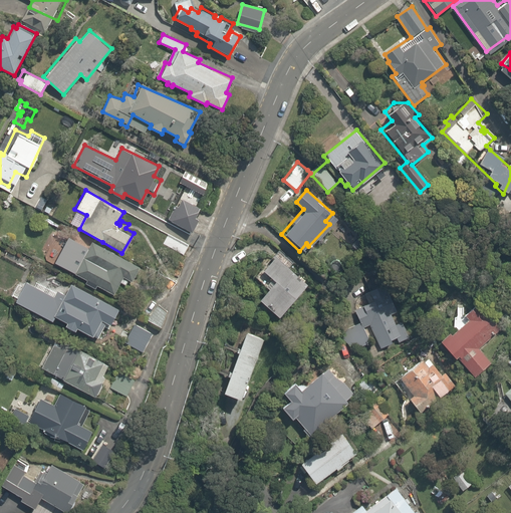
[(202,206),(184,197),(178,207),(176,206),(169,219),(192,233),(199,220),(195,217),(202,206)]
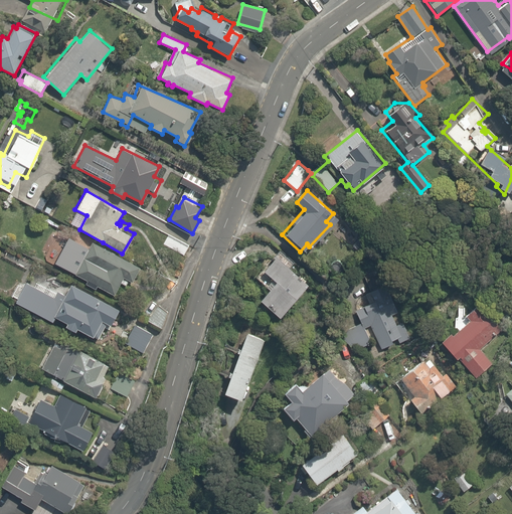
[(100,243),(98,246),(91,242),(89,246),(81,243),(79,246),(65,239),(63,242),(59,240),(50,258),(58,263),(60,259),(77,268),(73,275),(114,296),(121,282),(125,285),(128,280),(133,283),(140,269),(120,258),(122,254),(100,243)]
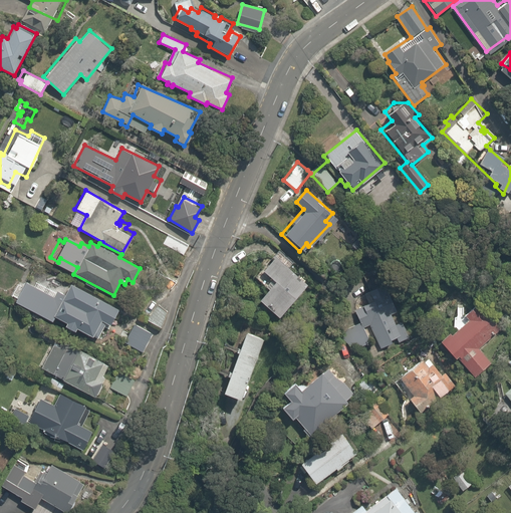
[(279,250),(257,276),(266,289),(256,299),(274,317),(308,283),(304,280),(304,279),(305,279),(305,278),(305,277),(304,277),(304,276),(304,275),(304,274),(303,273),(303,272),(302,272),(302,271),(301,270),(300,270),(300,269),(299,269),(298,269),(297,269),(297,268),(296,268),(295,268),(294,268),(293,268),(292,269),(291,269),(288,267),(292,261),(279,250)]
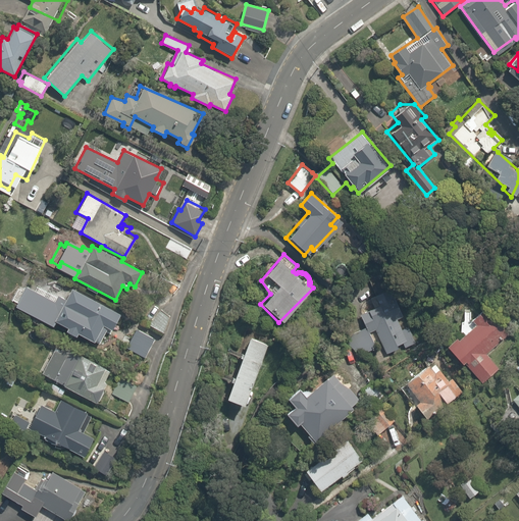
[(64,331),(75,336),(78,334),(95,343),(104,323),(109,325),(116,312),(71,291),(67,300),(58,295),(56,300),(27,285),(15,308),(54,326),(56,322),(66,327),(64,331)]
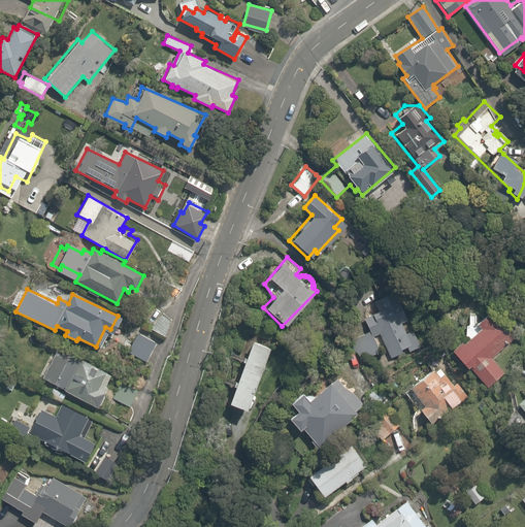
[(391,293),(352,308),(369,355),(380,351),(374,336),(382,333),(395,368),(417,360),(391,293)]
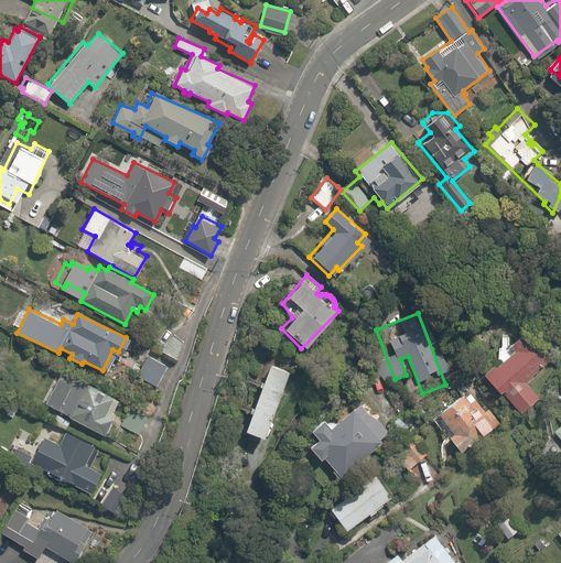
[(161,342),(158,349),(176,361),(183,340),(173,333),(168,345),(161,342)]
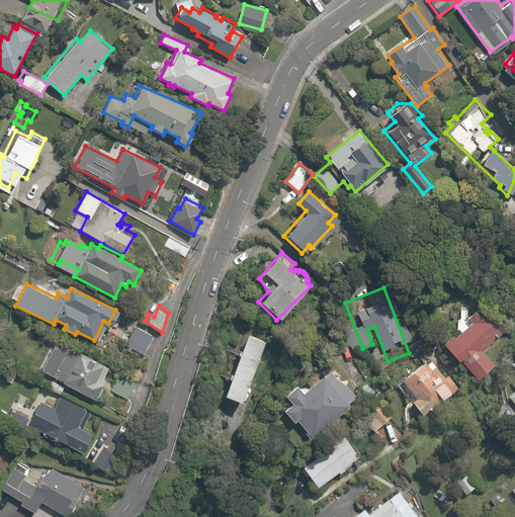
[(452,337),(442,347),(456,363),(459,360),(479,380),(495,363),(483,351),(496,338),(502,333),(482,313),(454,339),(452,337)]
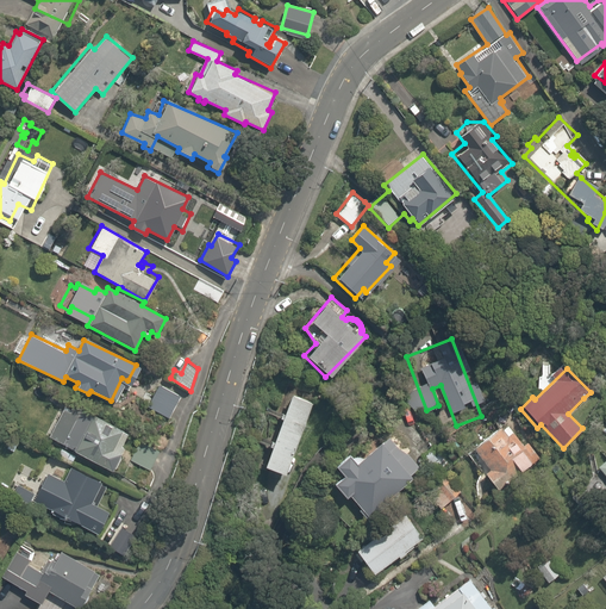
[(185,391),(164,380),(151,403),(172,415),(185,391)]
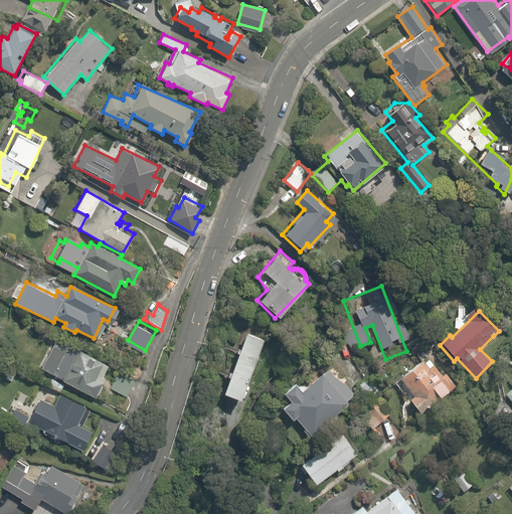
[(266,339),(248,333),(226,392),(243,398),(266,339)]
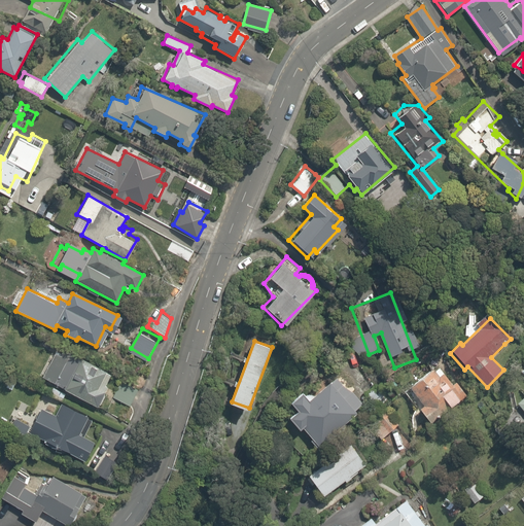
[(44,376),(65,387),(63,390),(97,409),(99,405),(106,390),(96,384),(100,377),(93,373),(97,364),(81,356),(77,364),(57,354),(44,376)]
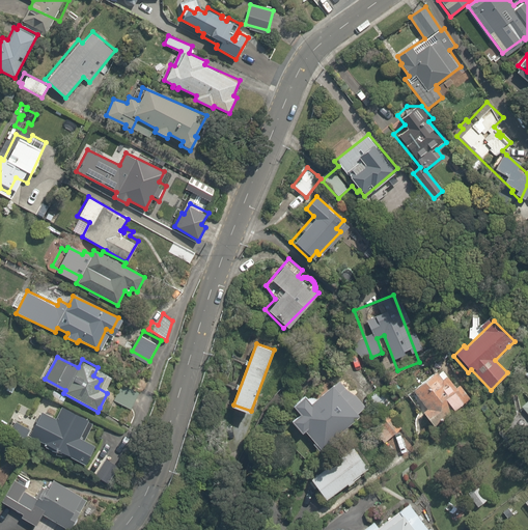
[(420,413),(425,419),(427,418),(433,425),(471,394),(462,383),(457,387),(445,371),(440,375),(436,370),(411,389),(426,408),(420,413)]
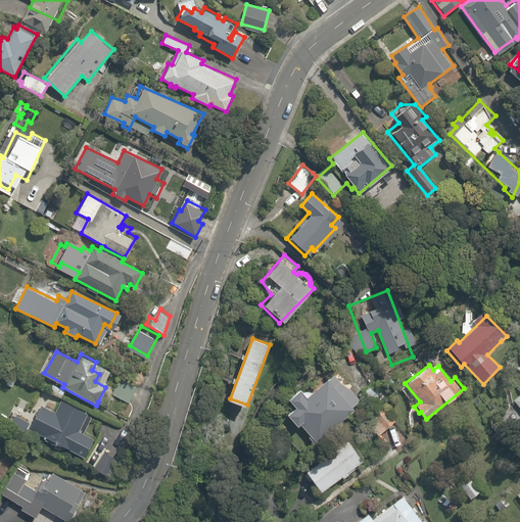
[(315,445),(342,418),(346,422),(357,412),(353,408),(362,399),(331,373),(305,397),(297,389),(286,400),(295,410),(287,419),(295,427),(299,424),(310,434),(306,437),(315,445)]
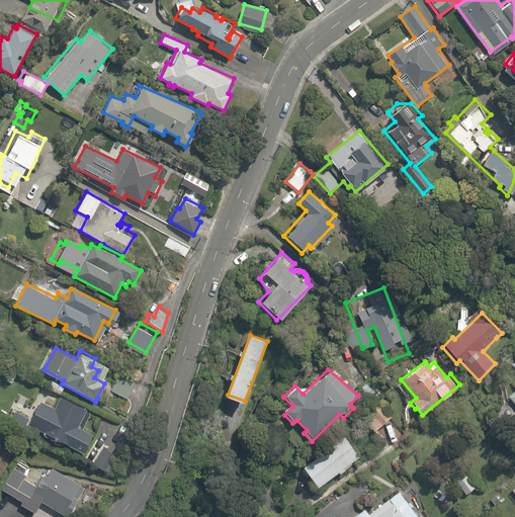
[(65,386),(51,378),(47,386),(61,395),(65,386)]
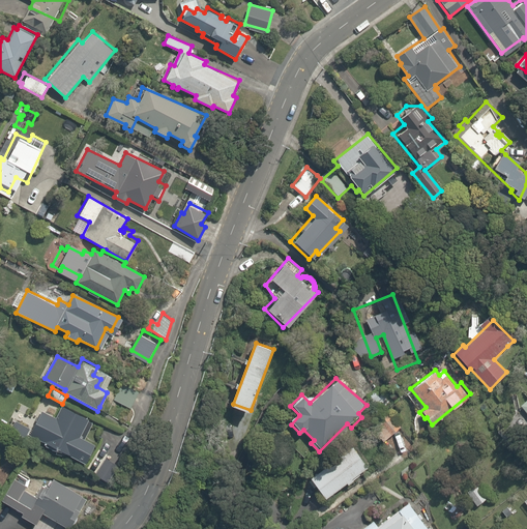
[(30,433),(42,440),(41,442),(61,452),(63,450),(86,463),(96,443),(83,436),(91,421),(63,407),(57,418),(41,410),(30,433)]
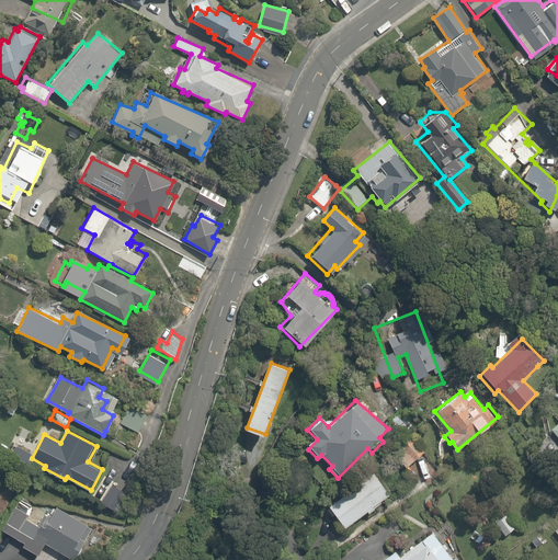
[(409,431),(389,450),(406,468),(426,448),(409,431)]
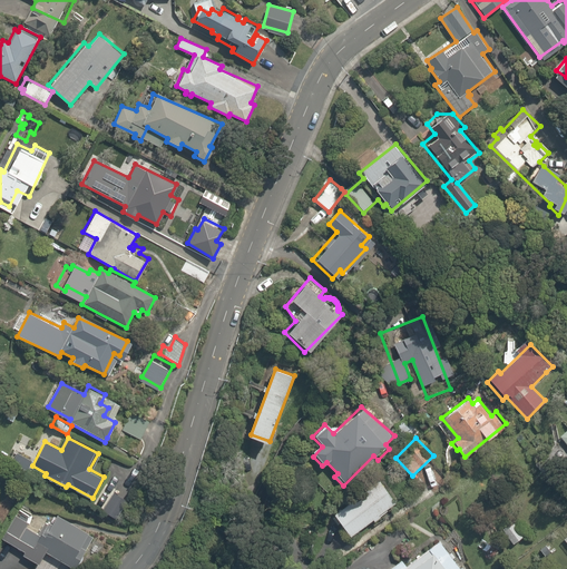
[(330,514),(348,536),(369,517),(372,521),(398,500),(377,474),(330,514)]
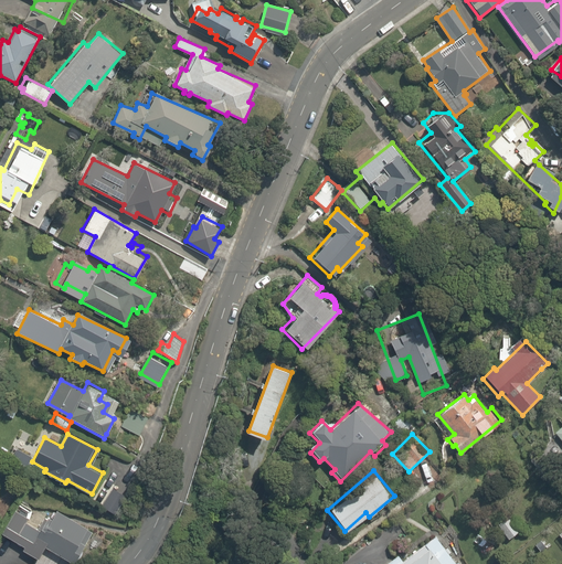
[(103,507),(113,514),(122,501),(119,499),(123,493),(116,488),(119,485),(110,478),(96,498),(105,504),(103,507)]
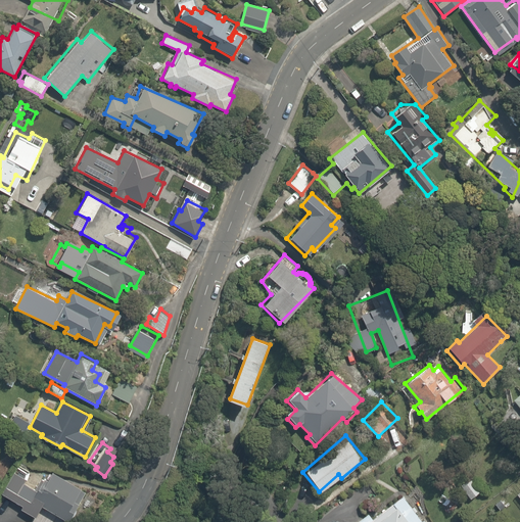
[(26,484),(28,480),(15,472),(2,494),(24,507),(21,511),(35,519),(41,508),(65,521),(67,521),(76,509),(86,492),(52,472),(42,488),(38,486),(36,490),(26,484)]
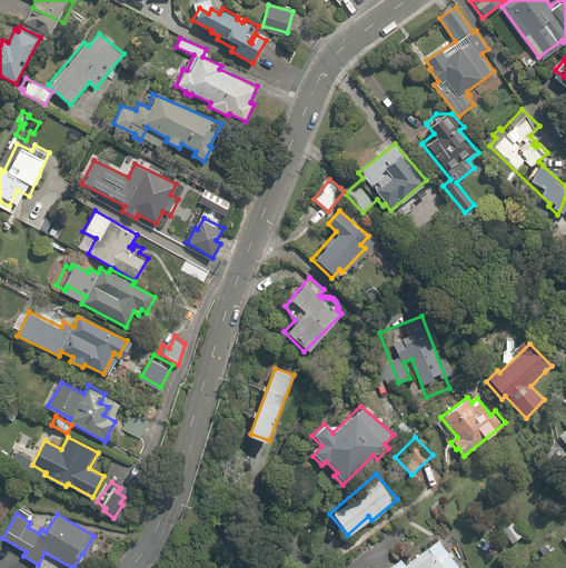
[(524,535),(514,519),(502,528),(512,542),(524,535)]
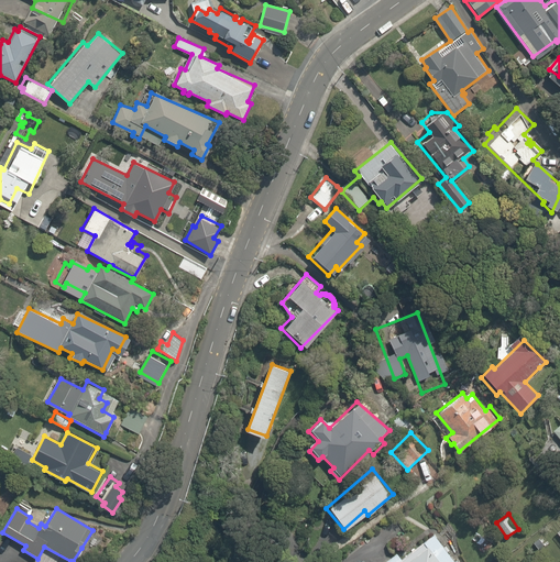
[(426,540),(424,538),(402,557),(398,552),(386,561),(460,561),(457,558),(436,532),(426,540)]
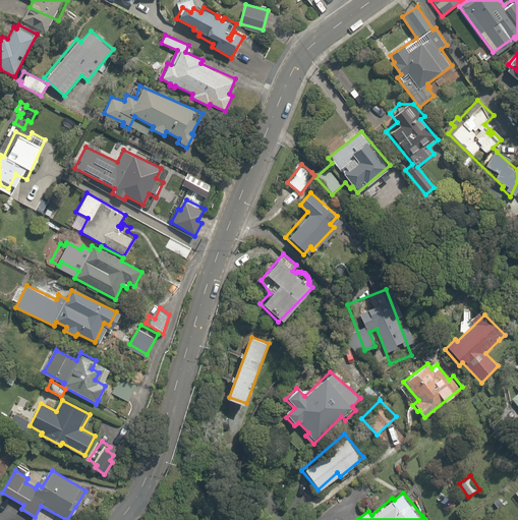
[(99,502),(85,496),(80,507),(93,513),(99,502)]
